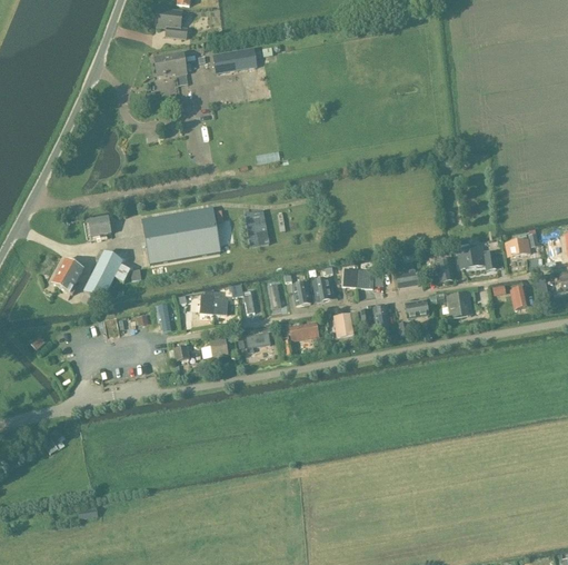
[(157,8),(156,26),(169,27),(168,36),(185,37),(186,28),(179,28),(181,10),(157,8)]
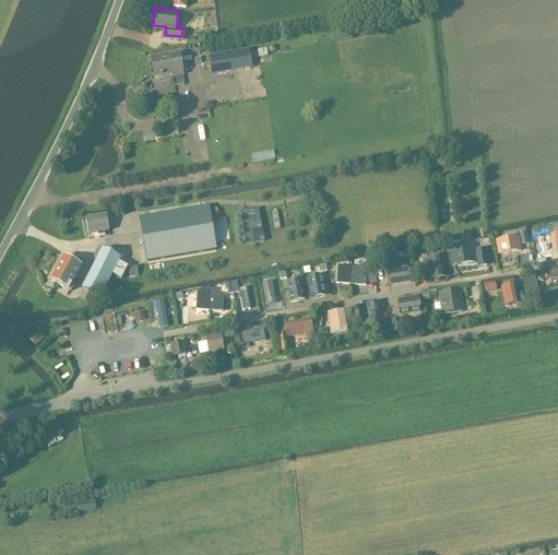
[(250,65),(247,47),(209,54),(212,71),(250,65)]
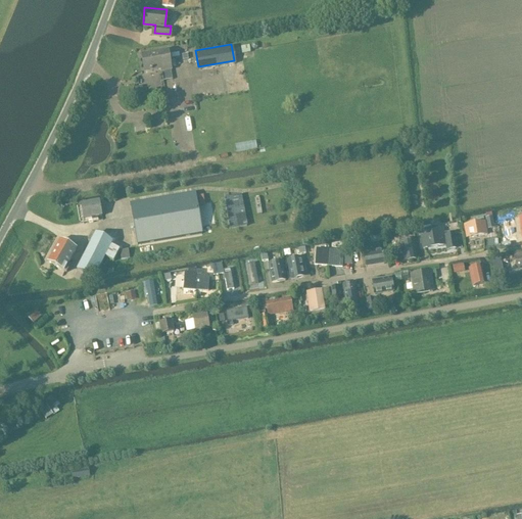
[(168,48),(141,52),(144,68),(160,66),(160,68),(171,66),(168,48)]
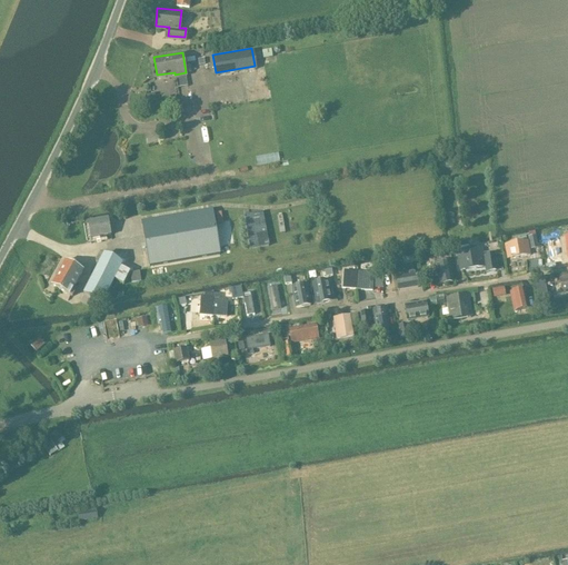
[(212,120),(200,124),(203,138),(215,136),(212,120)]
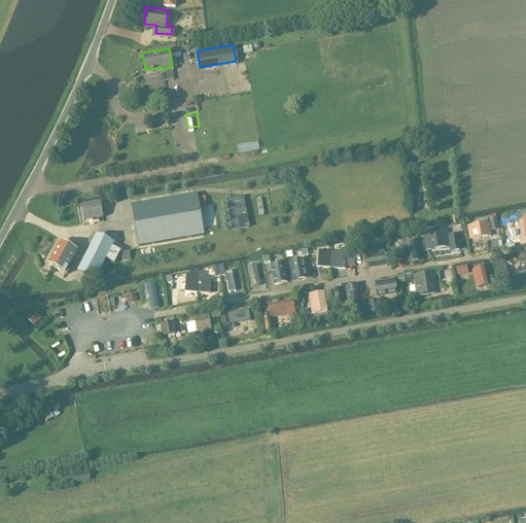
[(239,149),(259,145),(258,137),(238,141),(239,149)]
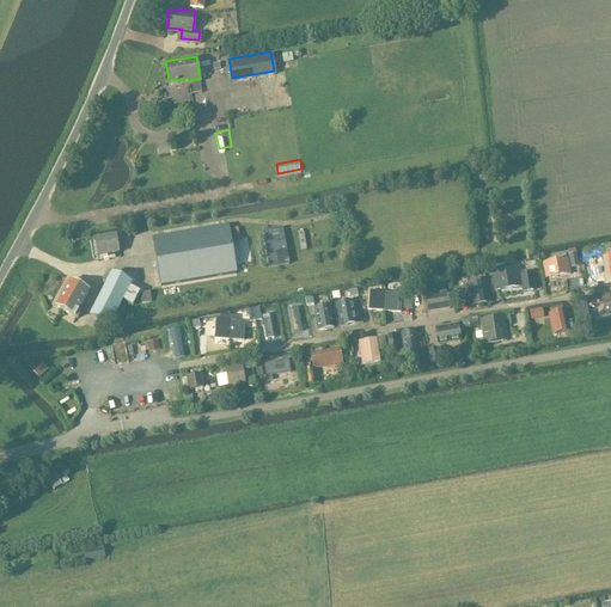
[(160,282),(236,270),(227,222),(152,234),(160,282)]
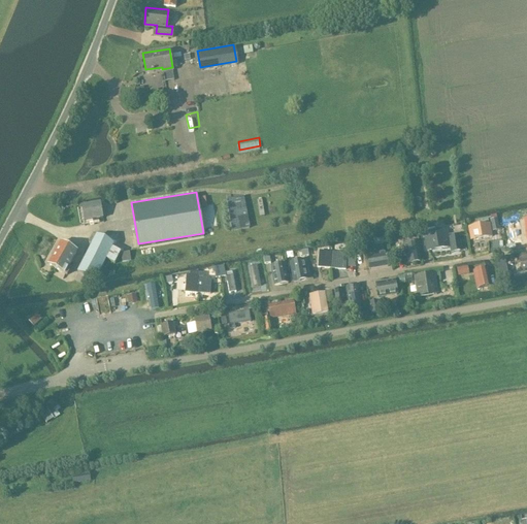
[(251,225),(245,192),(227,195),(233,228),(251,225)]
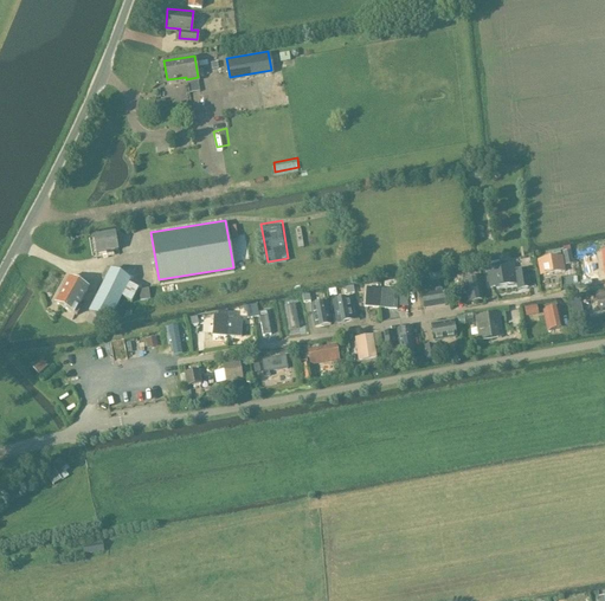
[(96,251),(117,247),(114,231),(92,234),(96,251)]
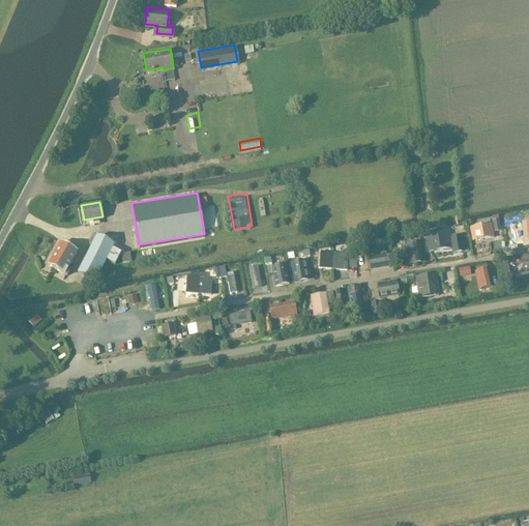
[(498,216),(492,217),(494,229),(500,228),(498,216)]
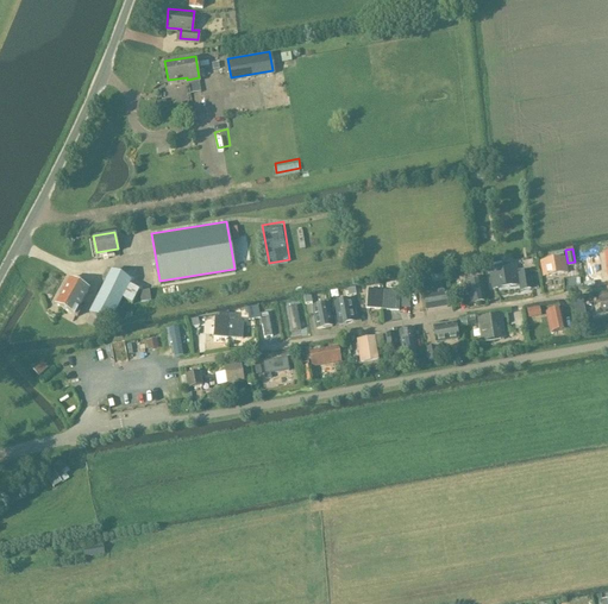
[(595,252),(583,253),(587,277),(599,276),(595,252)]
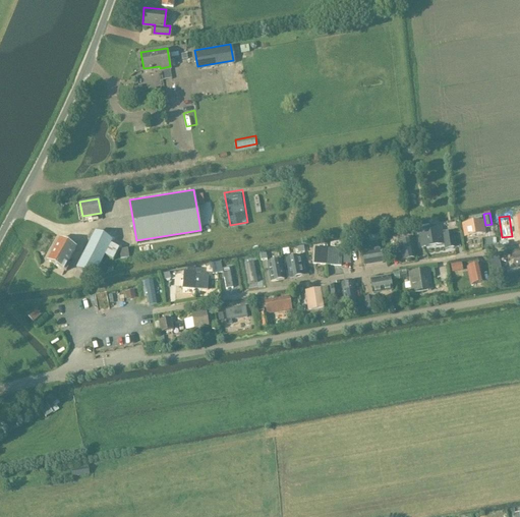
[(482,218),(461,222),(462,226),(464,234),(471,233),(484,230),(482,218)]
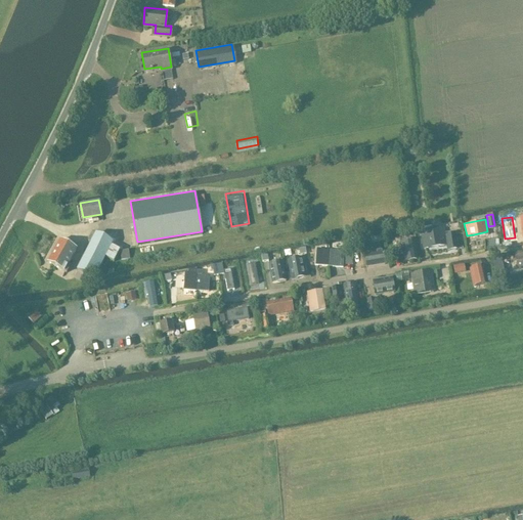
[(431,227),(421,229),(422,233),(424,244),(429,243),(430,244),(438,242),(439,244),(447,243),(448,246),(456,245),(453,229),(442,231),(441,226),(431,227)]
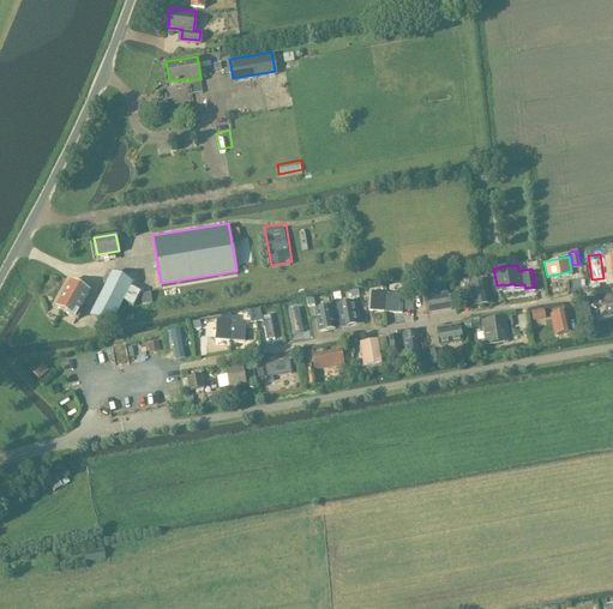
[(128,287),(131,282),(112,270),(90,313),(109,324),(122,299),(132,305),(138,291),(128,287)]
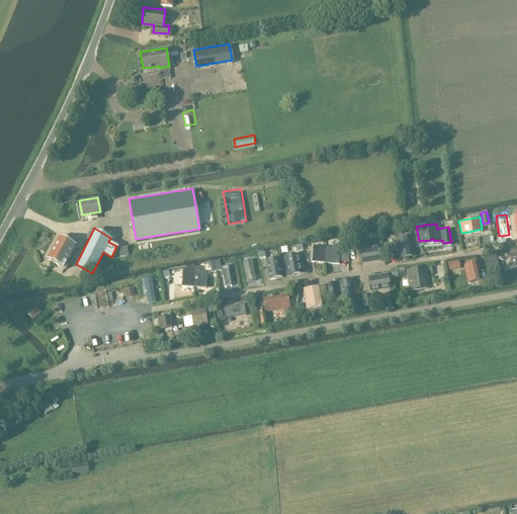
[(350,246),(357,245),(354,234),(348,235),(350,246)]
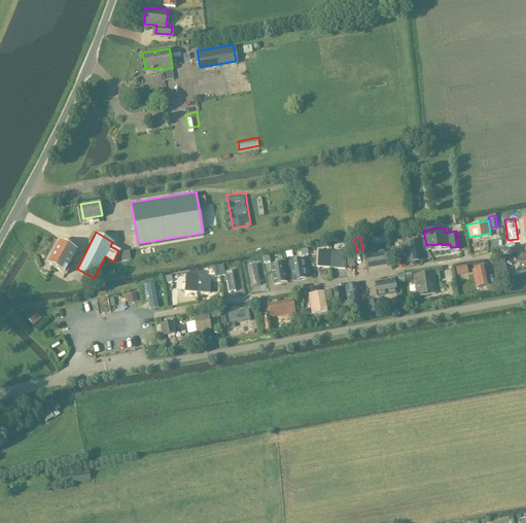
[(60,239),(46,262),(64,271),(66,272),(69,266),(67,265),(76,248),(60,239)]
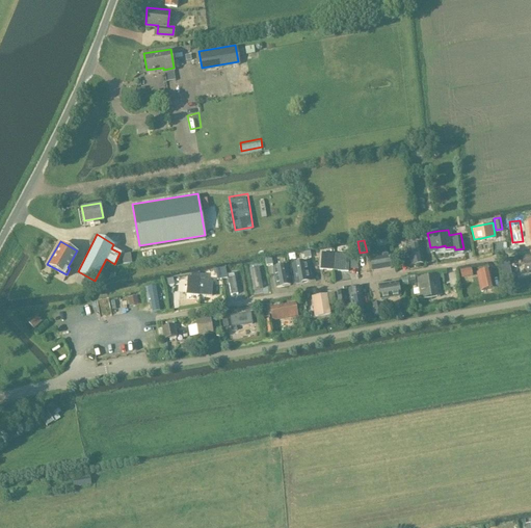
[(409,264),(423,262),(420,242),(406,244),(409,264)]
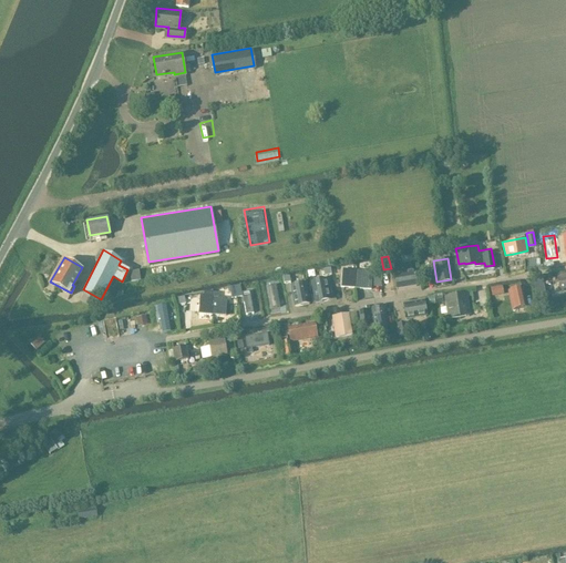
[(356,268),(353,285),(370,286),(371,278),(374,278),(374,270),(377,272),(378,260),(372,259),(371,270),(356,268)]
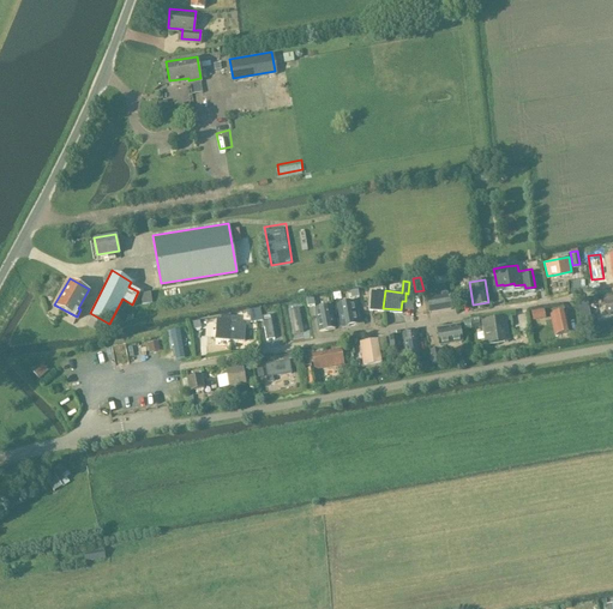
[(383,308),(385,290),(370,289),(368,307),(383,308)]
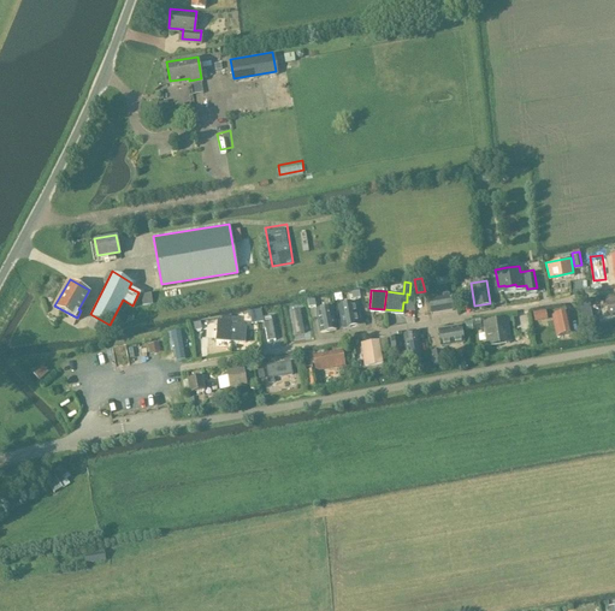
[(149,291),(140,292),(141,302),(152,301),(149,291)]
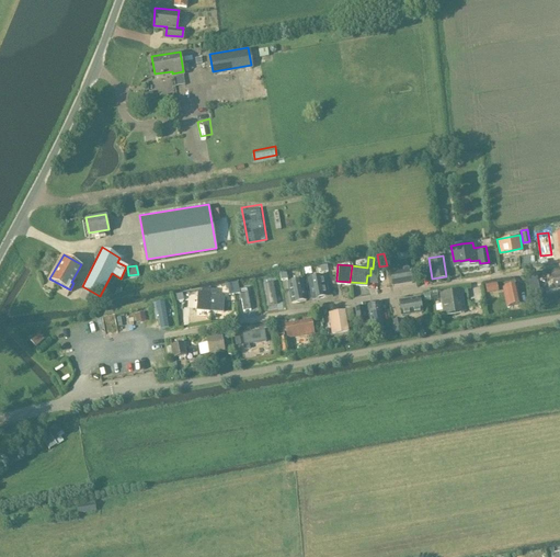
[(391,283),(411,280),(409,265),(389,270),(391,283)]
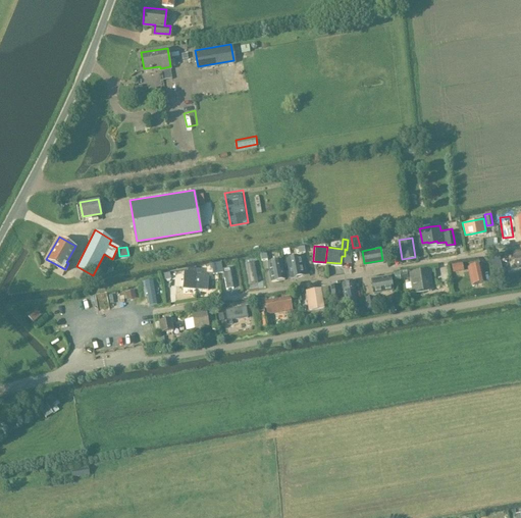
[(285,257),(289,276),(304,274),(300,254),(285,257)]
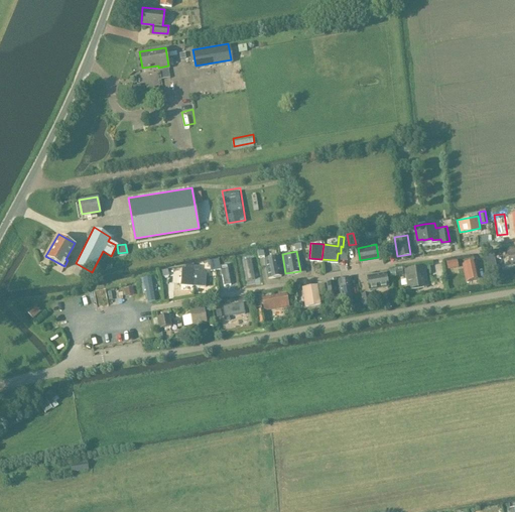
[(493,251),(484,253),(486,264),(495,262),(493,251)]
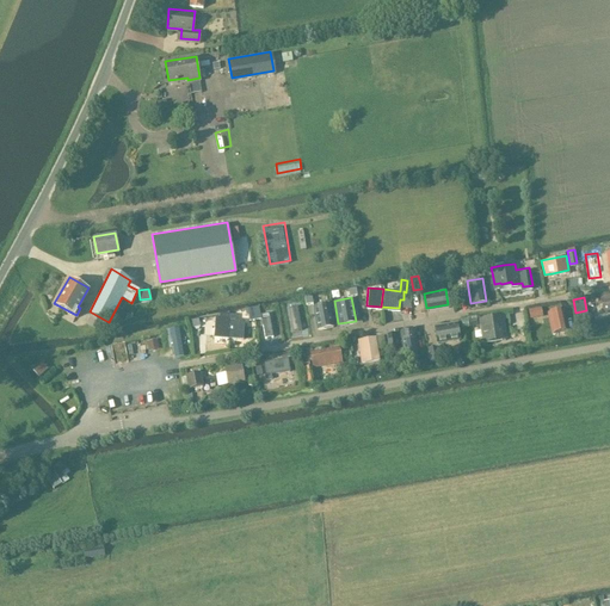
[(333,325),(330,301),(313,304),(316,327),(333,325)]
